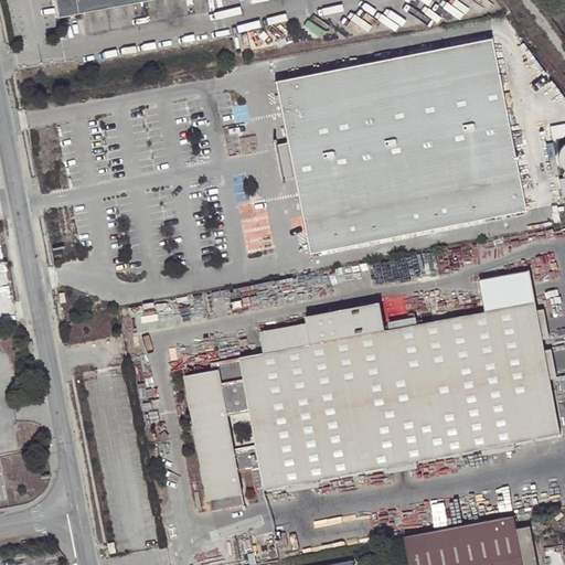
[(57,0),(62,18),(153,0),(57,0)]
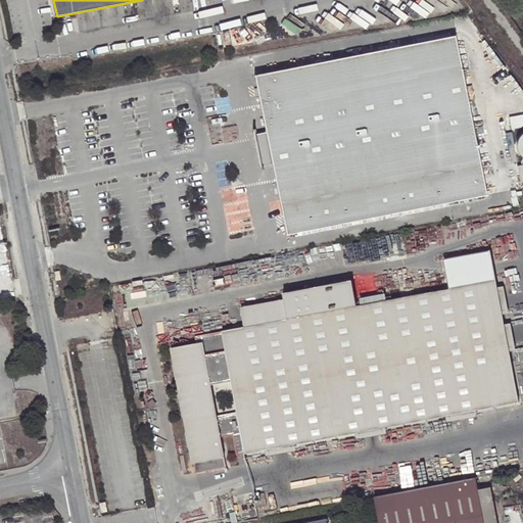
[(455,35),(254,76),(257,89),(257,93),(266,133),(253,135),(260,167),(272,164),(287,235),(449,202),(487,194),(455,35)]
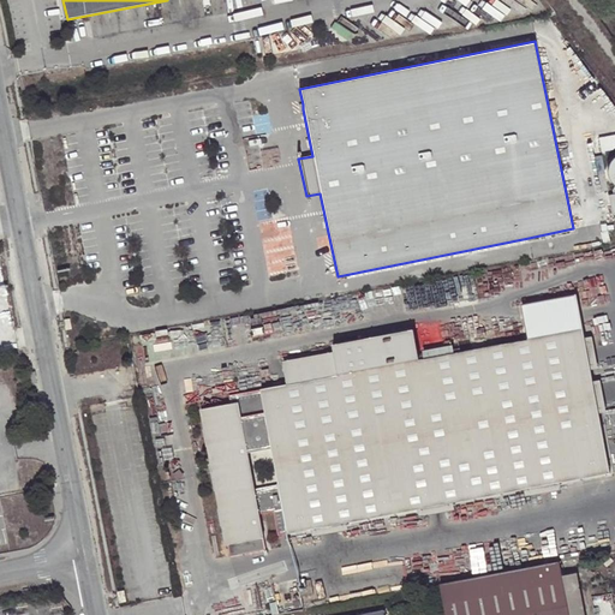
[(614,133),(599,137),(602,150),(614,148),(614,133)]
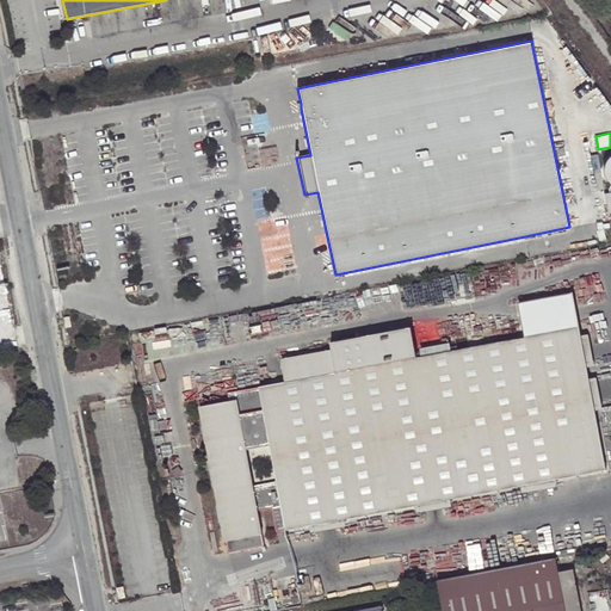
[(530,337),(580,327),(573,292),(523,302),(530,337)]
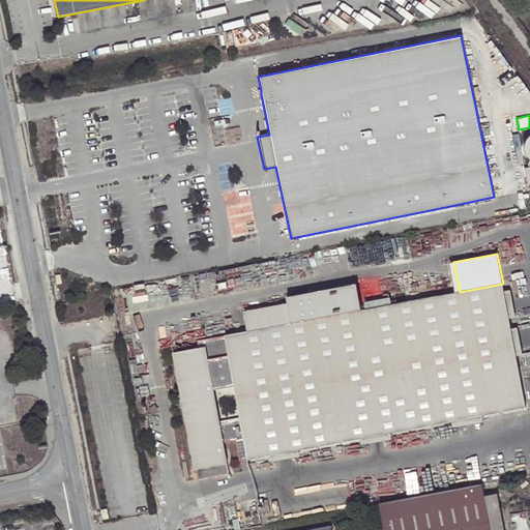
[(295,301),(252,310),(256,330),(205,340),(206,348),(175,354),(198,468),(229,463),(225,443),(245,440),(249,461),(526,409),(503,284),(460,292),(398,304),(395,297),(371,301),(372,308),(369,308),(363,283),(294,296),(295,301)]
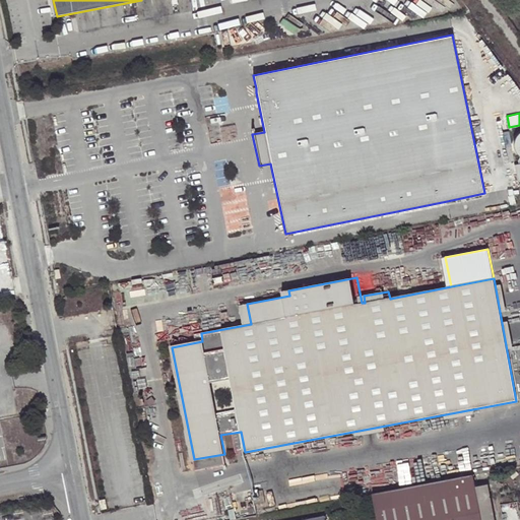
[(373,495),(378,519),(482,519),(476,488),(473,474),(373,495)]
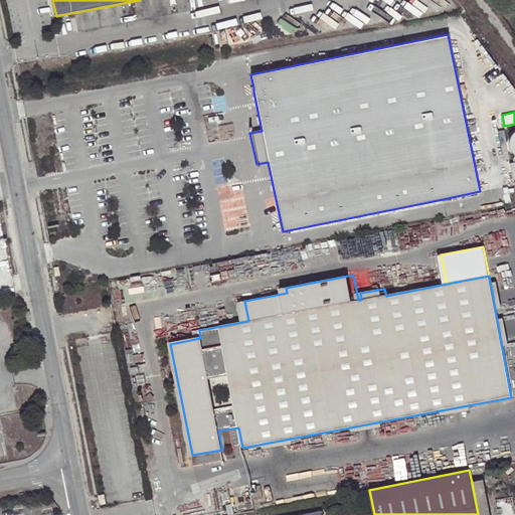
[(490,514),(483,480),(472,483),(478,514),(490,514)]
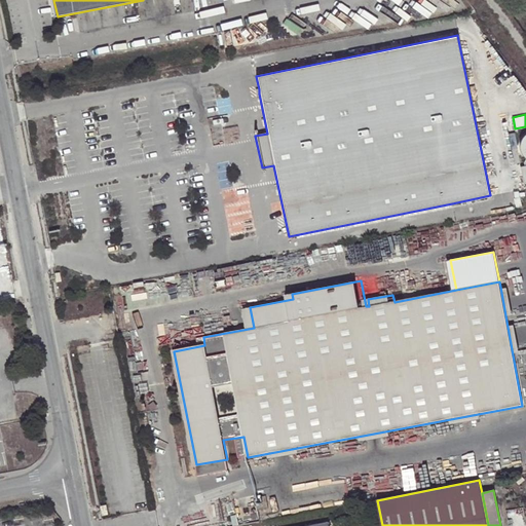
[(267,496),(256,498),(258,511),(269,509),(267,496)]
